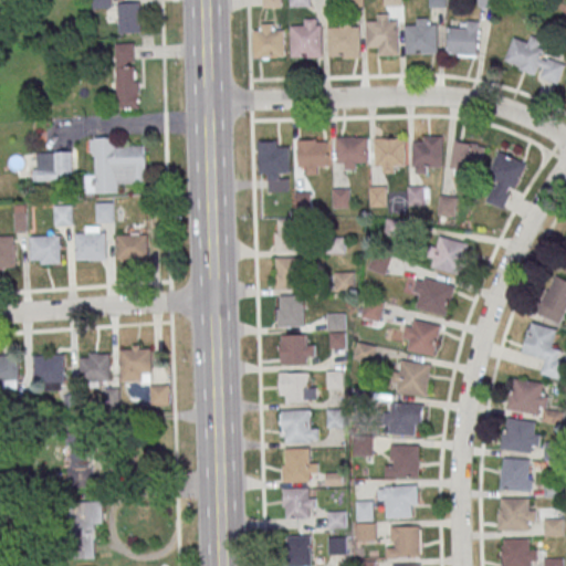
[(145,0),(118,0),(118,33),(145,33),(145,0)]
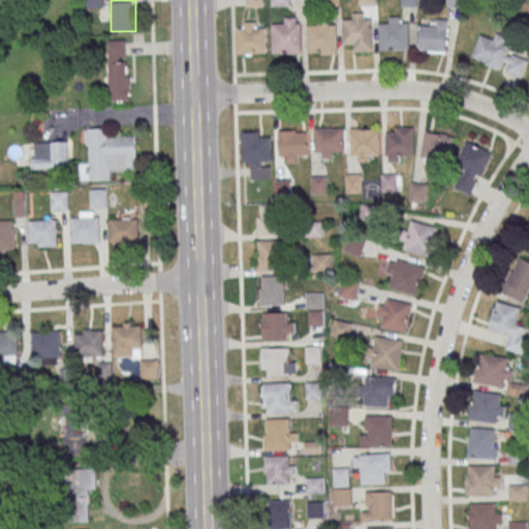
[(354,52),(374,52),(373,12),(352,13),(352,16),(343,16),(343,42),(354,42),(354,52)]
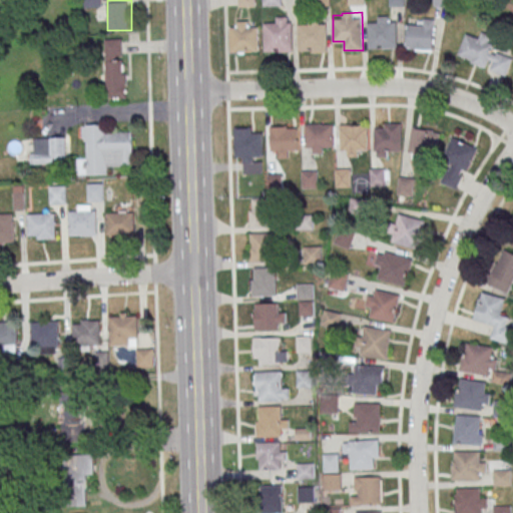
[(397,16),(368,16),(368,48),(397,48),(397,16)]
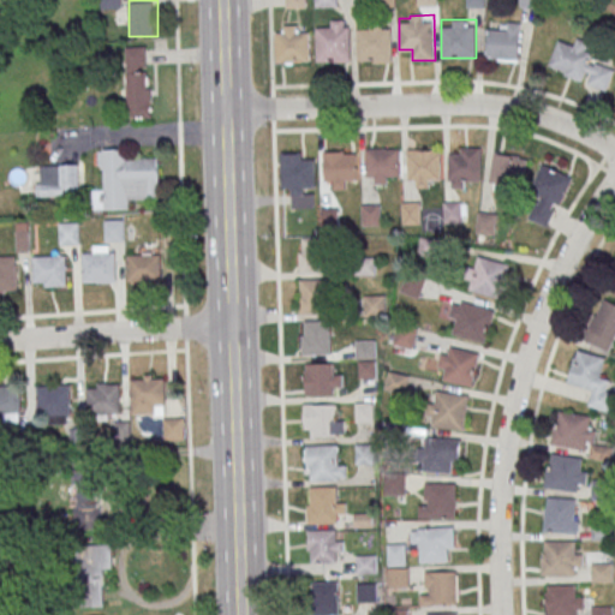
[(316,63),(351,63),(351,21),(316,21),(316,63)]
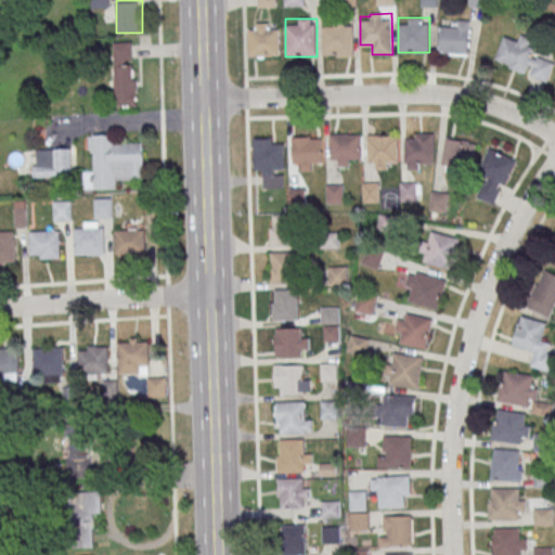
[(440,53),(469,53),(469,21),(440,21),(440,53)]
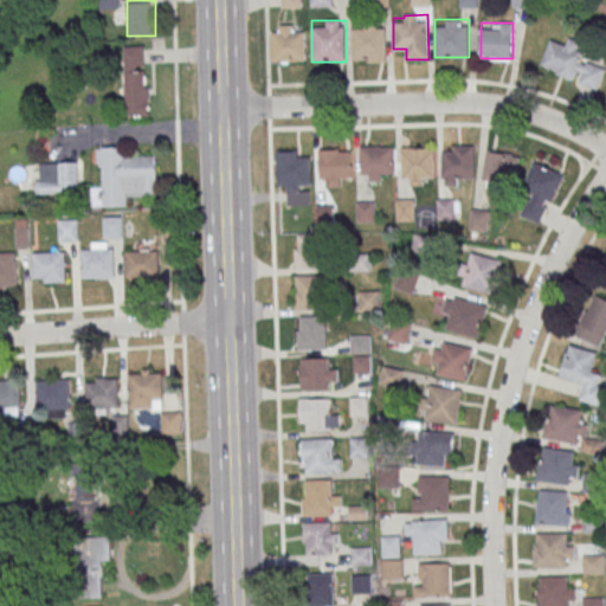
[(387,62),(387,25),(353,25),(353,62),(387,62)]
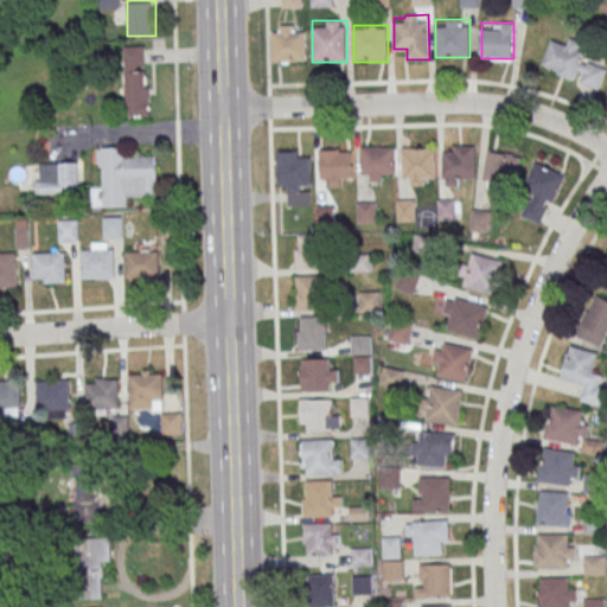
[(307,62),(307,26),(273,26),(273,62),(307,62)]
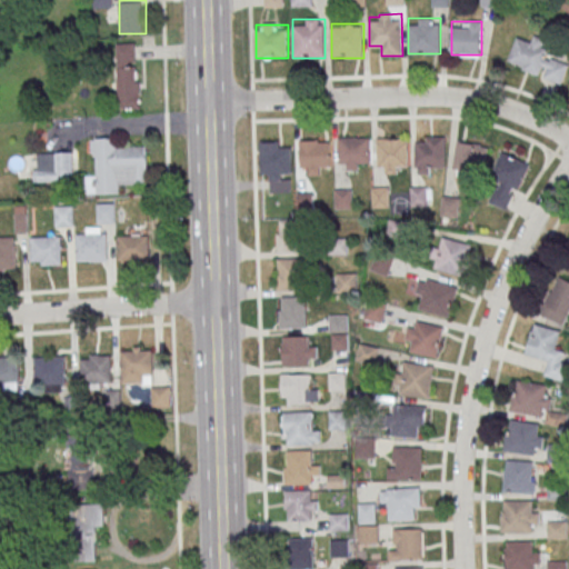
[(568,65),(568,63),(542,55),(547,41),(531,36),(529,42),(517,38),(507,65),(562,85),(568,65)]
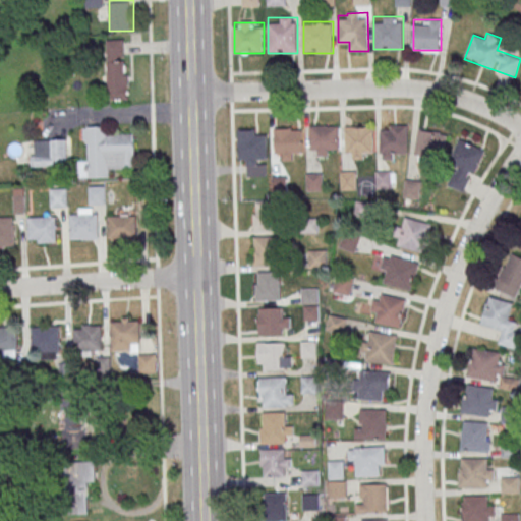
[(127,100),(127,40),(108,40),(108,100),(127,100)]
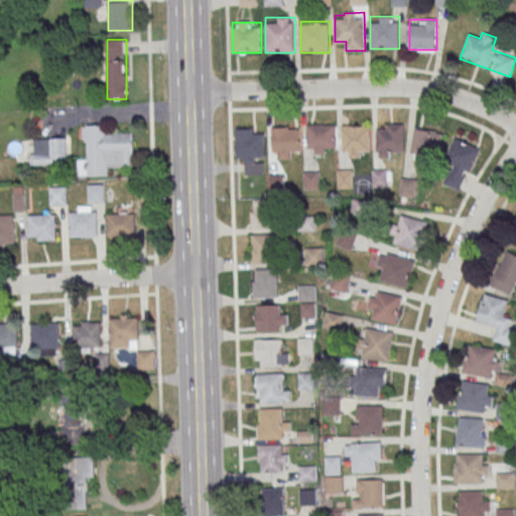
[(78,176),(110,175),(110,165),(134,165),(133,134),(107,134),(107,125),(85,126),(85,158),(78,158),(78,176)]
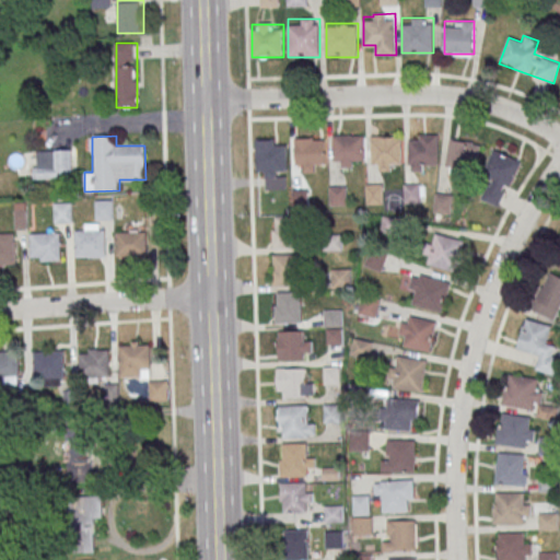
[(333,167),(365,167),(365,136),(333,136),(333,167)]
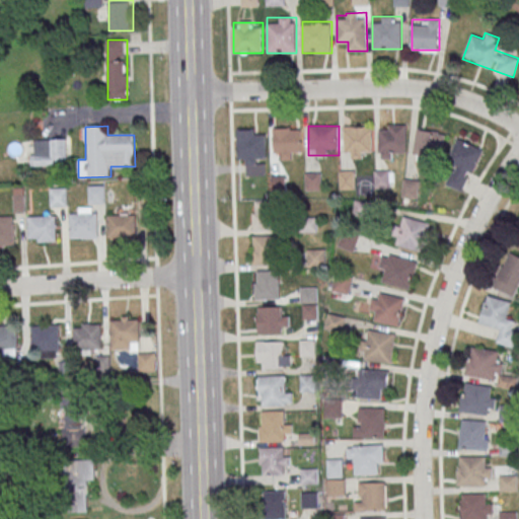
[(408,126),(378,126),(378,157),(408,157),(408,126)]
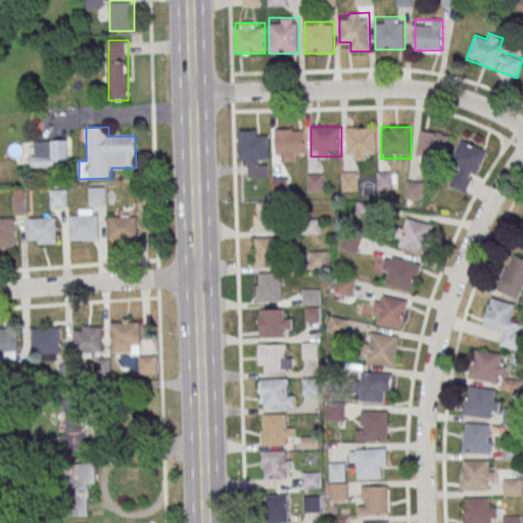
[(376,128),(346,128),(346,154),(376,154),(376,128)]
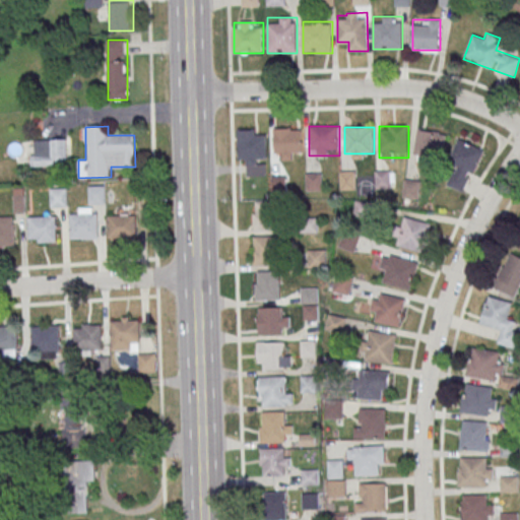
[(303,128),(275,128),(275,158),(303,158),(303,128)]
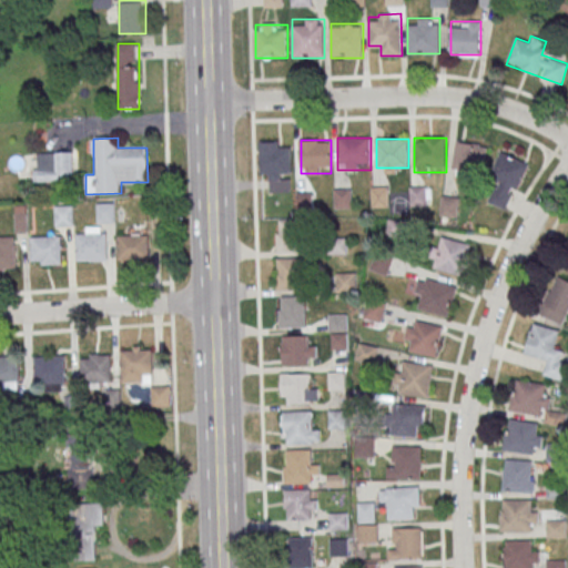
[(487,145),(457,141),(452,173),(482,178),(487,145)]
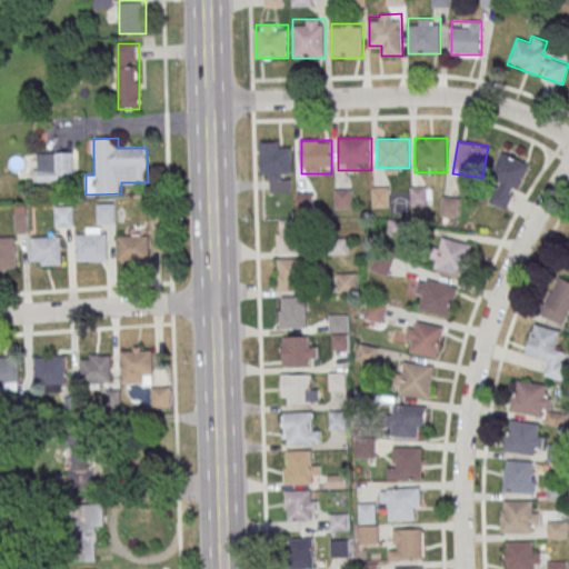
[(260,142),(260,175),(270,175),(270,193),(292,193),(292,142),(260,142)]
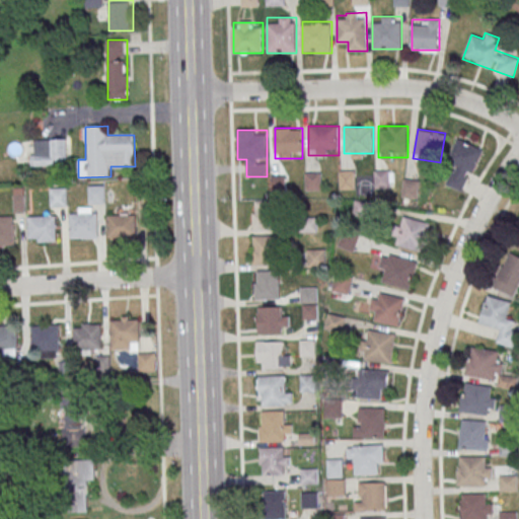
[(31,165),(66,165),(66,139),(31,139),(31,165)]
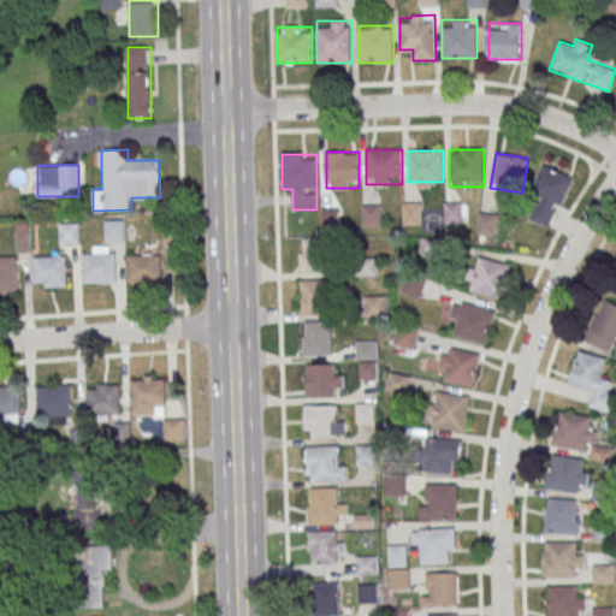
[(573,177),(542,166),(532,195),(539,197),(531,220),(555,229),(573,177)]
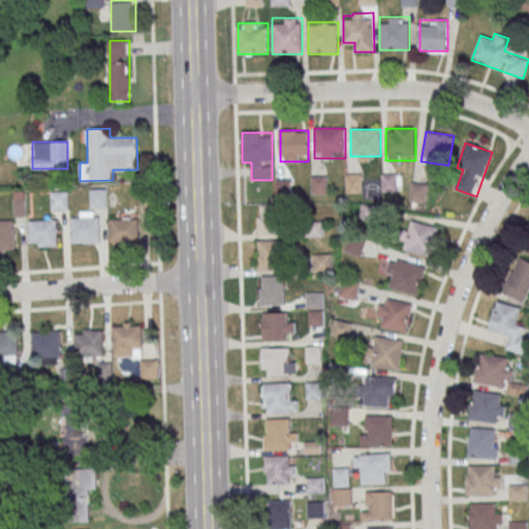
[(346,193),(363,193),(363,175),(346,175),(346,193)]
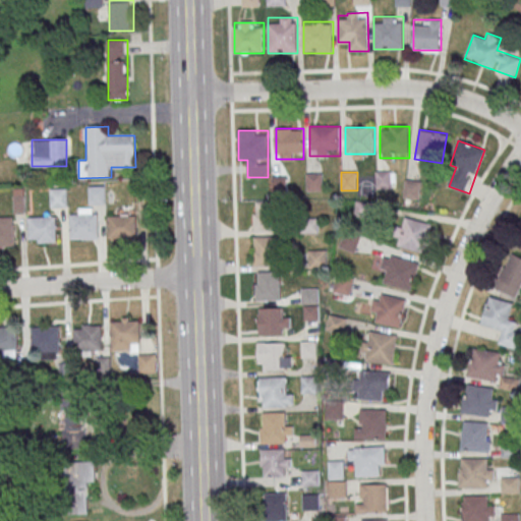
[(379,188),(393,189),(393,173),(379,172),(379,188)]
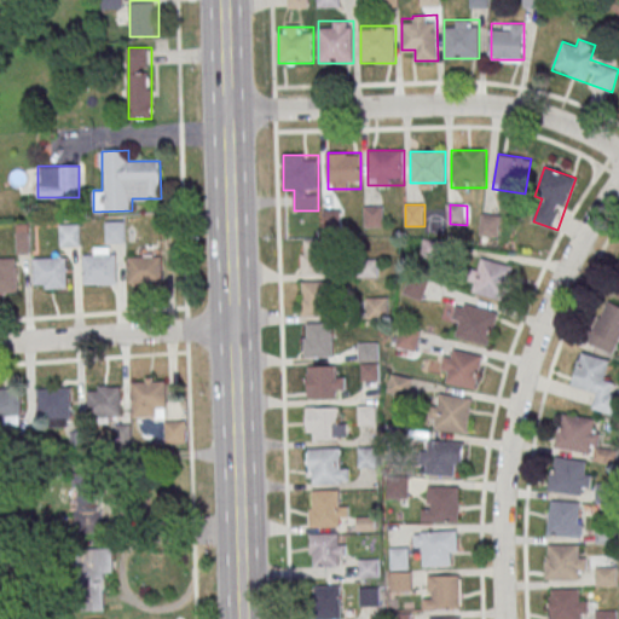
[(383,227),(383,207),(364,207),(364,227),(383,227)]
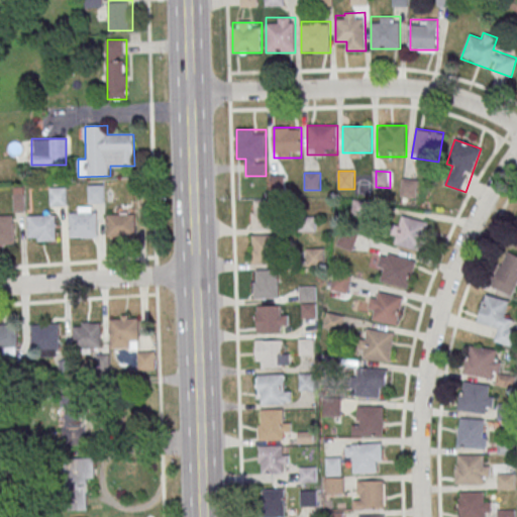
[(285,191),(285,176),(271,176),(271,191),(285,191)]
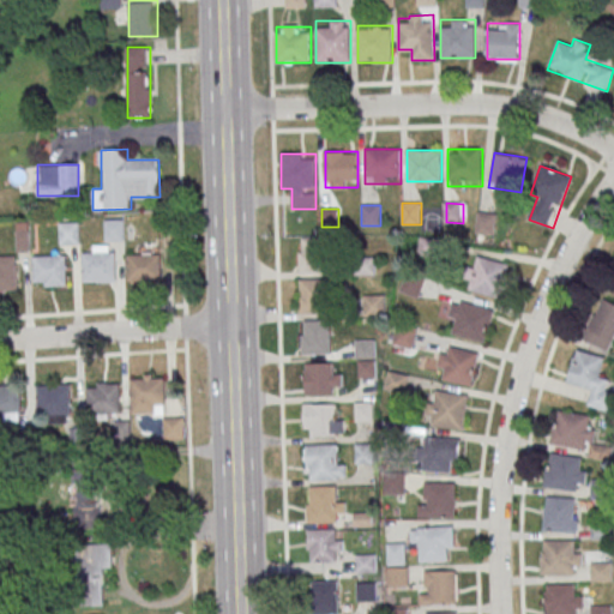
[(475,233),(495,235),(498,214),(477,211),(475,233)]
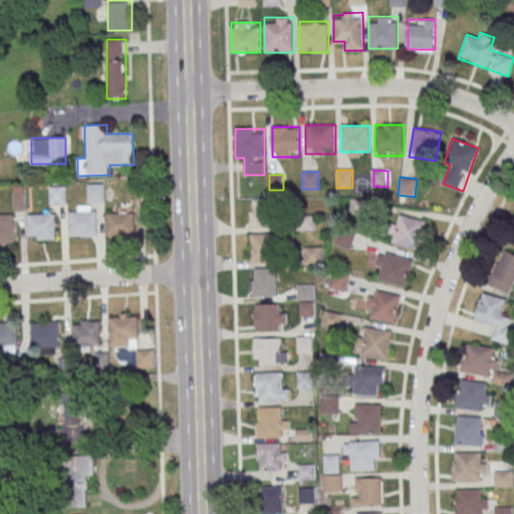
[(87,184),(87,203),(104,203),(104,184),(87,184)]
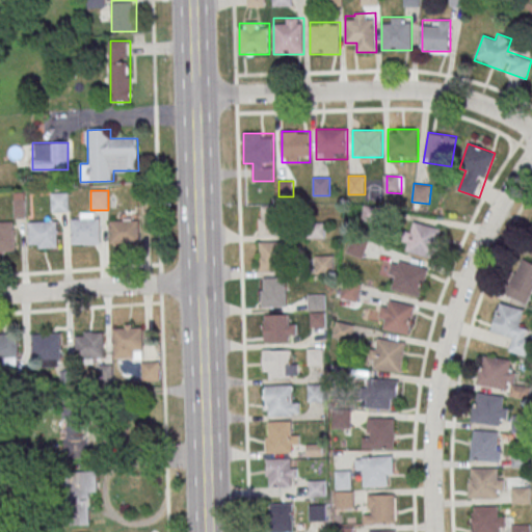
[(69,192),(51,192),(51,212),(69,212),(69,192)]
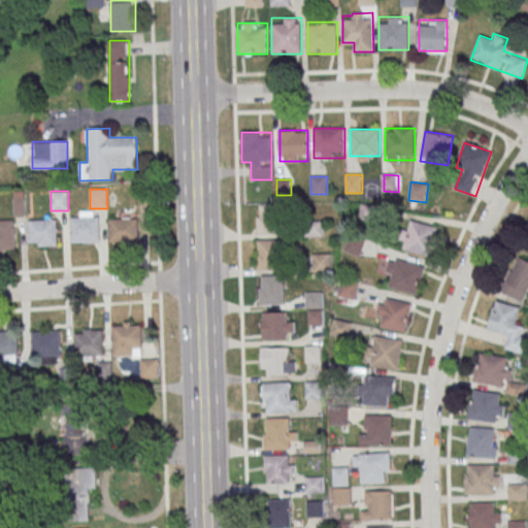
[(260,207),(283,207),(283,236),(258,236),(258,220),(260,220),(260,207)]
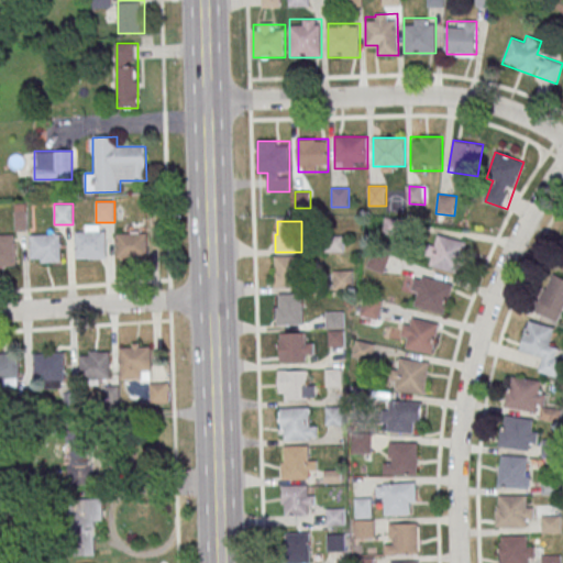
[(77,234),(106,234),(107,262),(90,262),(90,261),(77,261),(77,234)]
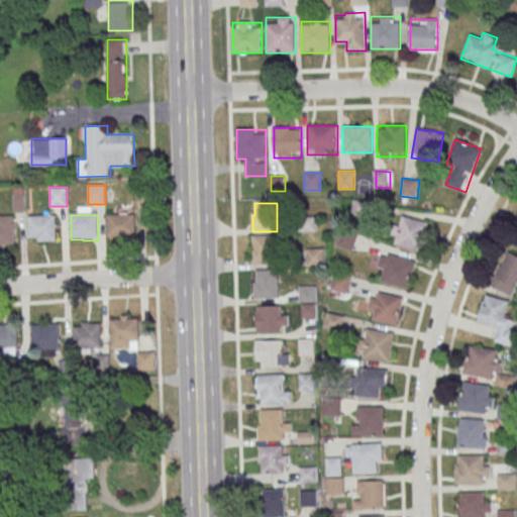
[(427,223),(402,215),(394,243),(419,251),(427,223)]
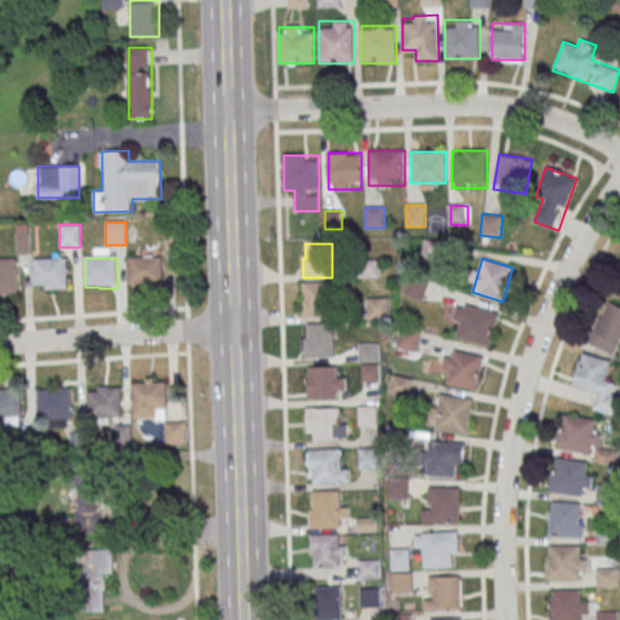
[(34,262),(67,260),(68,292),(46,292),(46,288),(35,288),(34,262)]
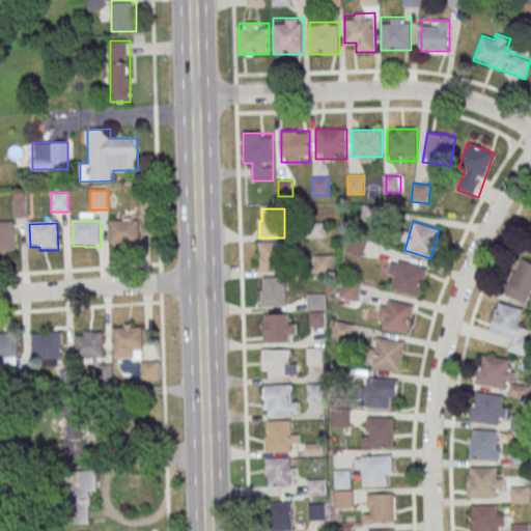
[(112,223),(139,223),(140,245),(112,246),(112,223)]
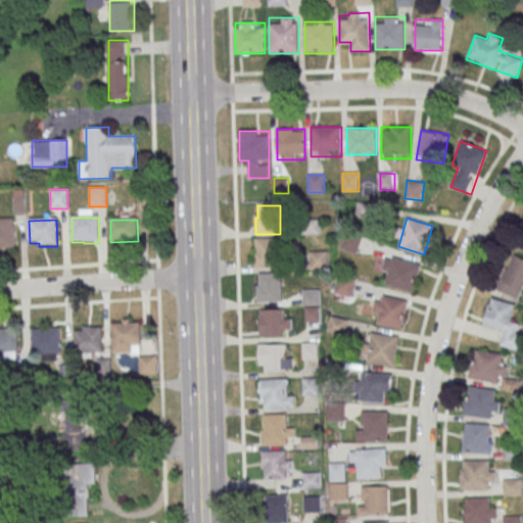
[(0,221),(13,221),(14,249),(0,249),(0,221)]
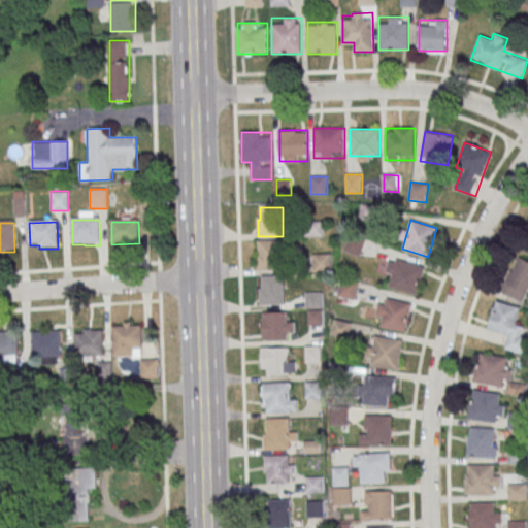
[(344,250),(358,255),(362,244),(349,238),(344,250)]
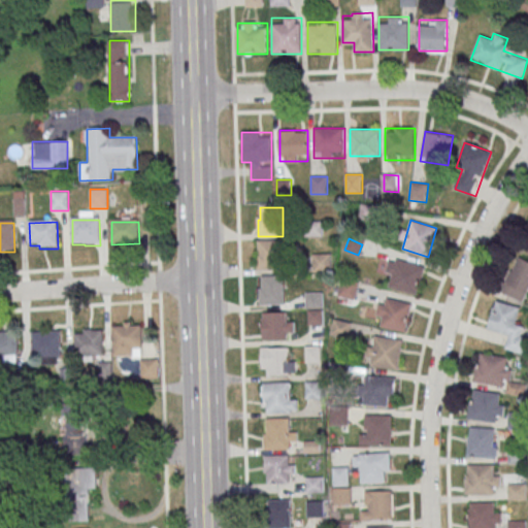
[(259,242),(282,242),(283,272),(259,272),(258,256),(259,256),(259,242)]
